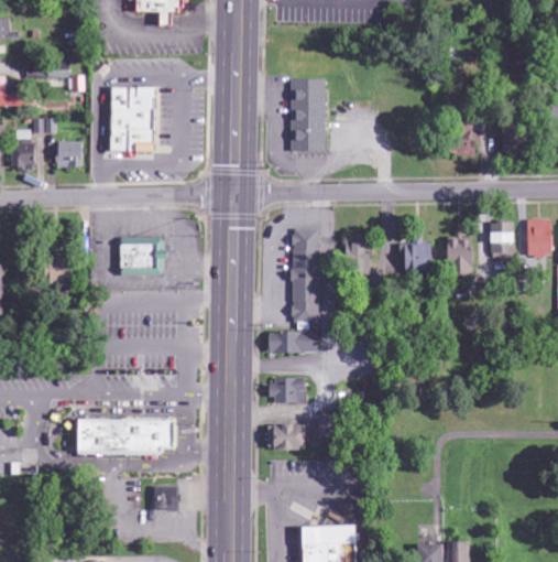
[(135,0),(135,12),(160,12),(160,23),(173,23),(174,11),(184,11),(184,0),(135,0)]
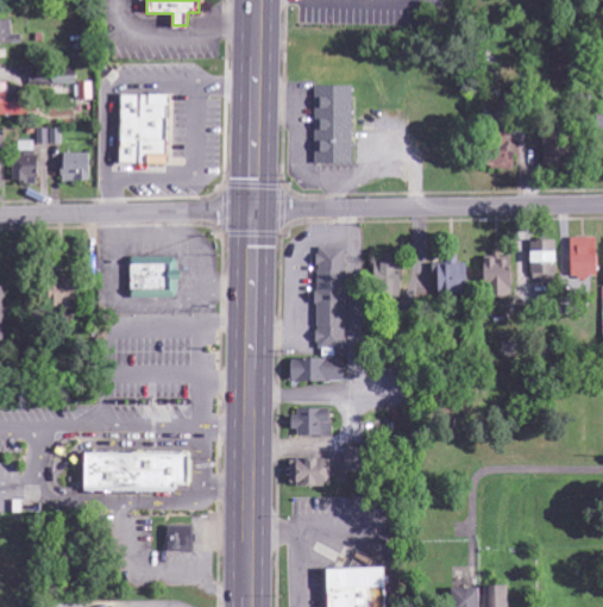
[(8,33),(7,20),(0,19),(0,43),(19,42),(18,33),(8,33)]
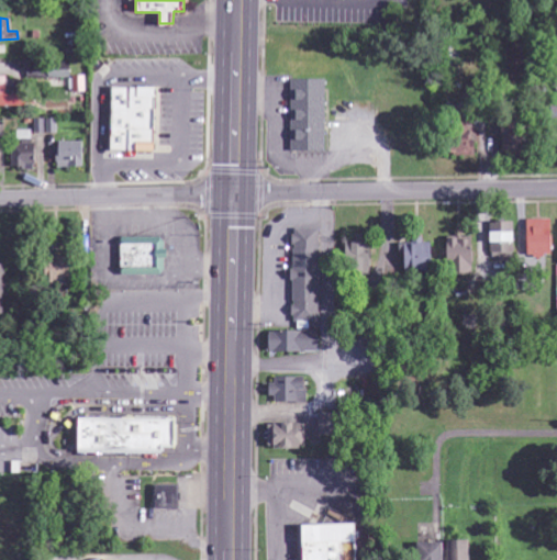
[(68,66),(24,65),(23,76),(68,78),(68,66)]
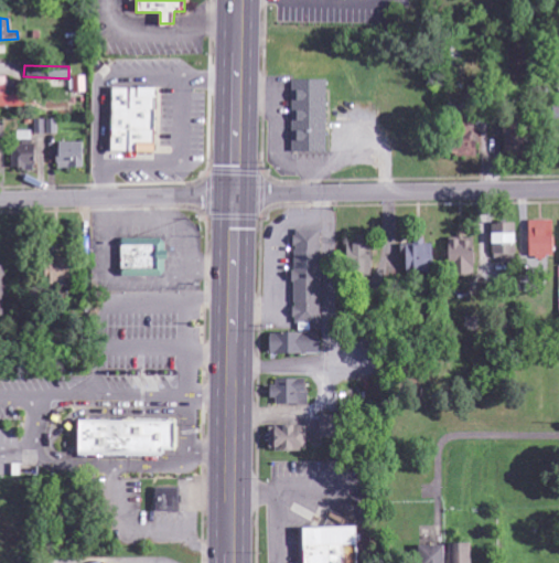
[(7,76),(0,75),(0,105),(27,106),(27,95),(6,94),(7,76)]
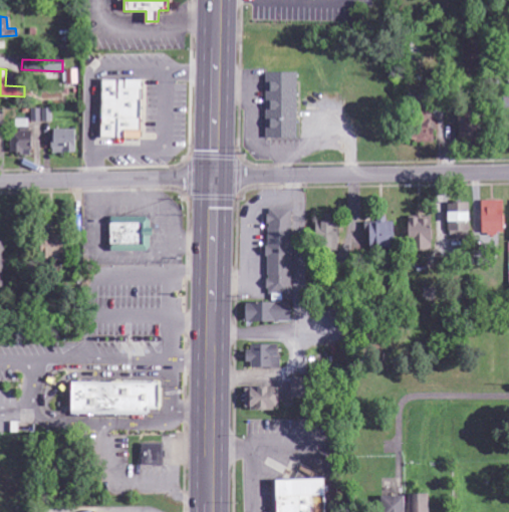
[(74,68),(63,68),(63,83),(74,82),(74,68)]
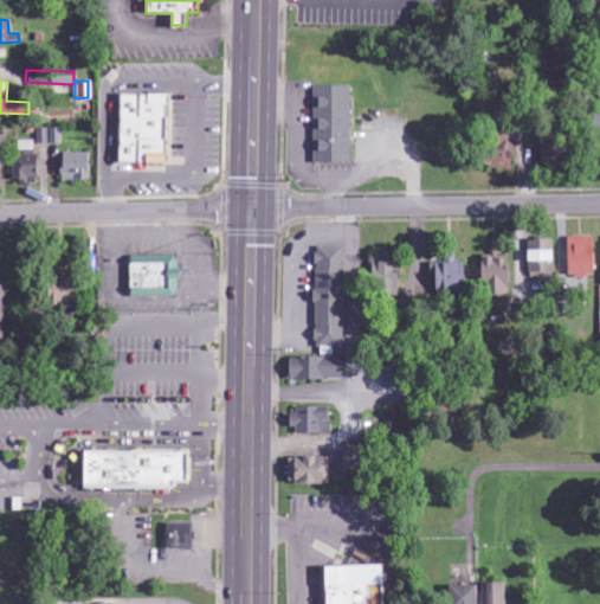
[(349,84),(311,84),(311,162),(349,162),(349,84)]
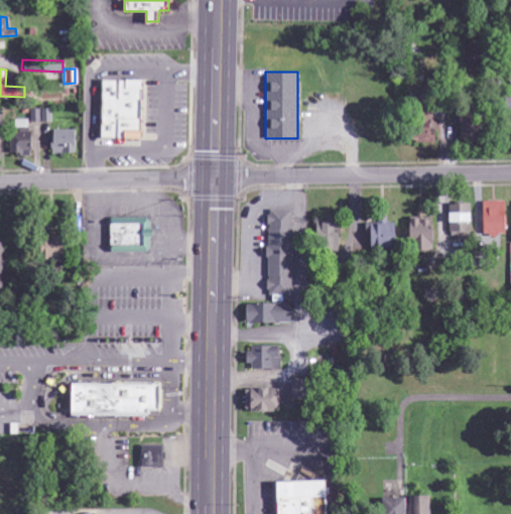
[(142,130),(143,80),(101,79),(100,137),(129,138),(129,130),(142,130)]
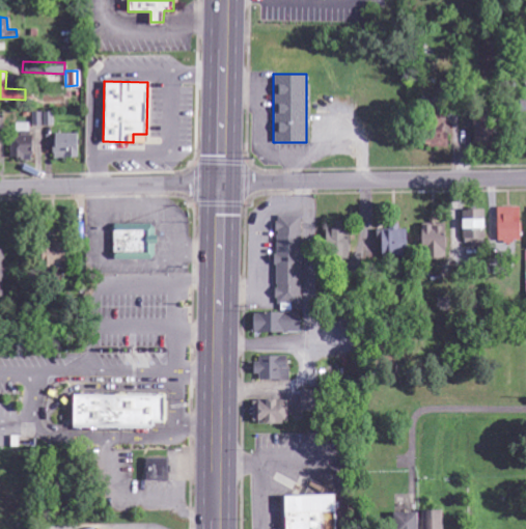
[(525,100),(514,99),(509,140),(525,141),(525,111),(525,108),(525,100)]
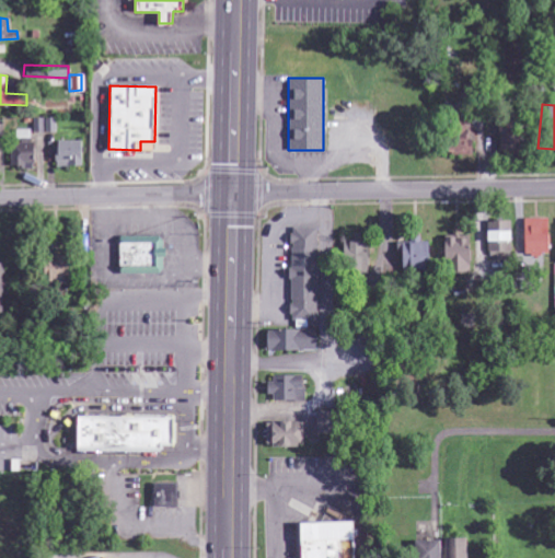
[(51,131),(53,117),(30,117),(29,131),(51,131)]
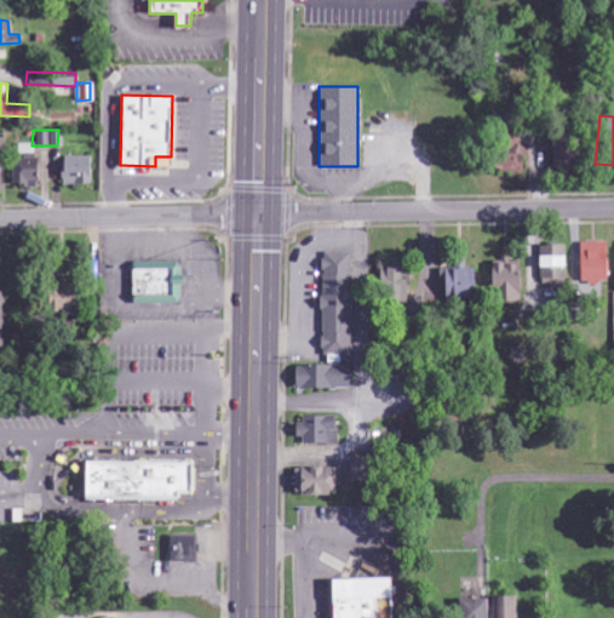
[(508,135),(477,133),(476,169),(516,170),(516,153),(506,153),(508,135)]
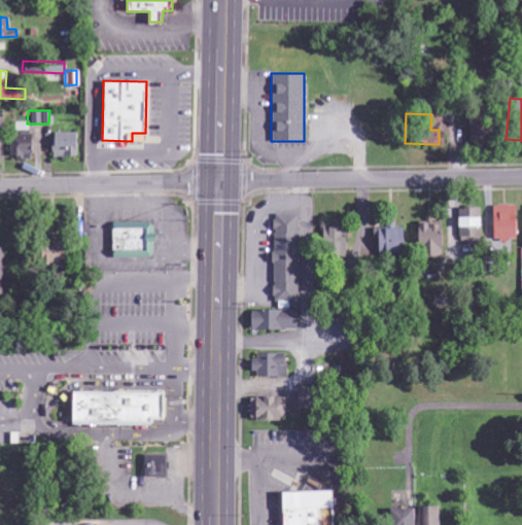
[(31,156),(30,131),(16,132),(16,136),(8,136),(8,158),(31,156)]
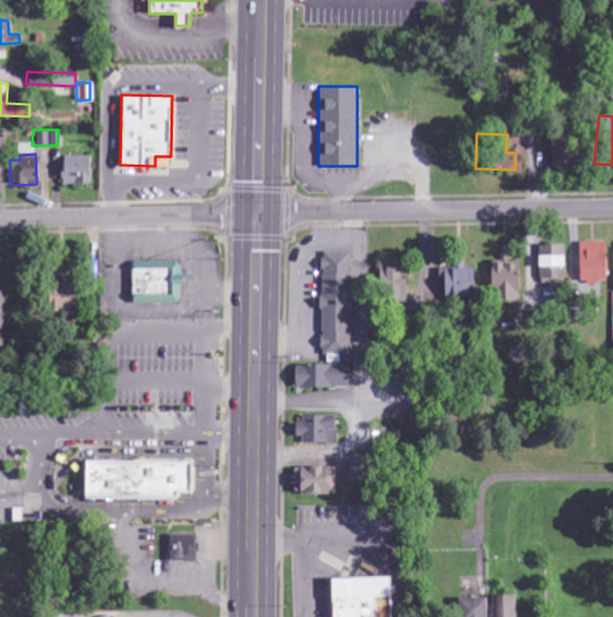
[(91,154),(57,155),(58,184),(91,183),(91,154)]
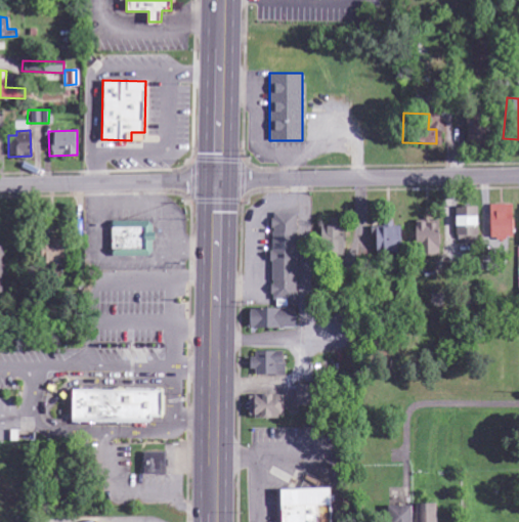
[(504,203),(480,204),(481,237),(505,236),(504,203)]
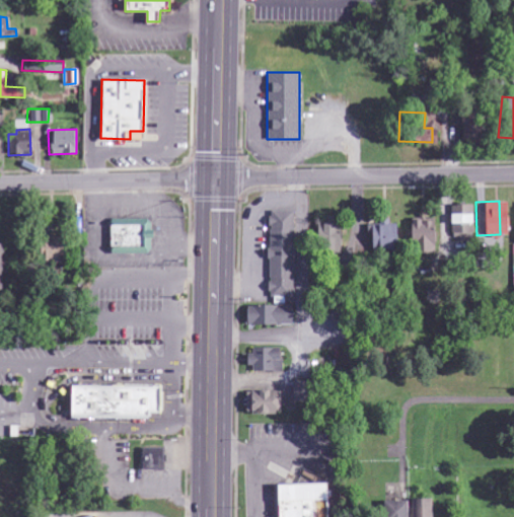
[(466,223),(466,204),(444,204),(445,234),(459,234),(459,223),(466,223)]
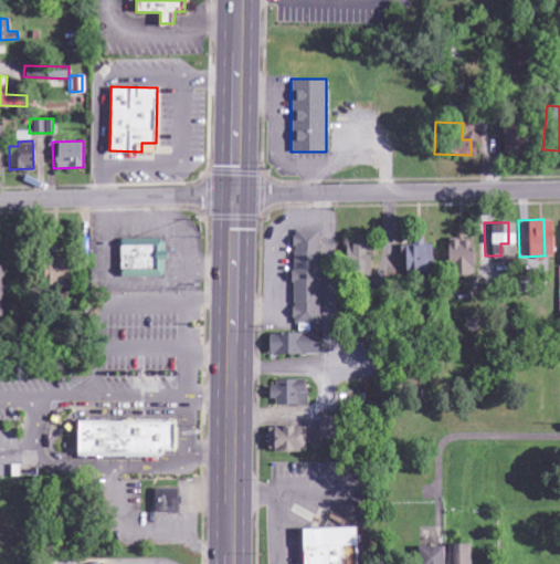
[(293,322),(324,322),(324,309),(319,309),(319,262),(320,262),(320,229),(294,229),(293,322)]
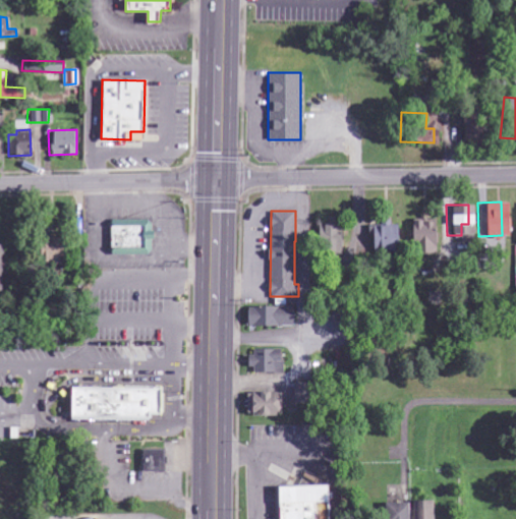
[(112,219),(112,248),(148,249),(148,220),(112,219)]
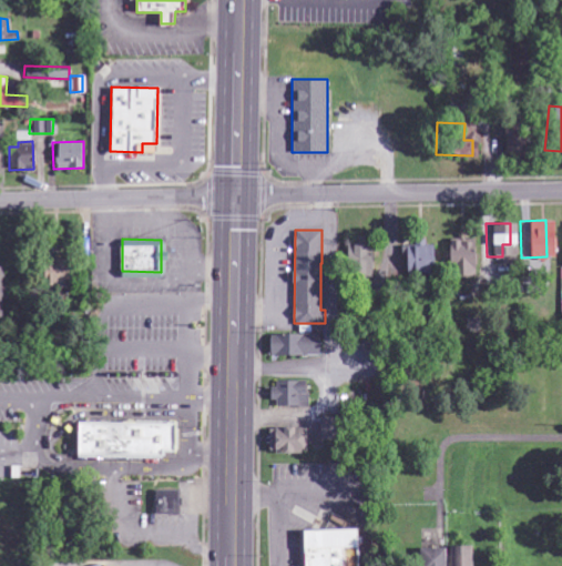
[(449,266),(480,265),(479,239),(448,240),(449,266)]
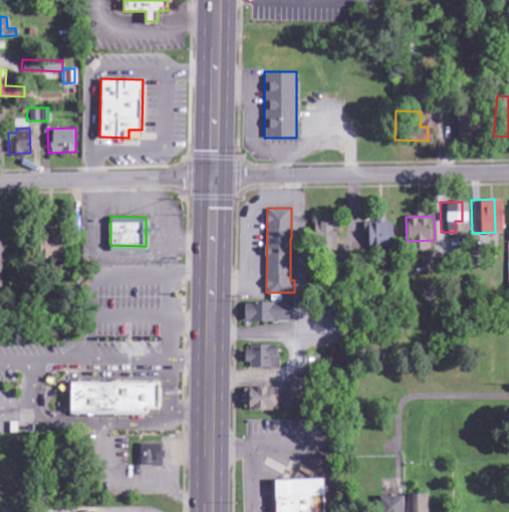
[(397,246),(396,219),(359,220),(360,230),(366,230),(366,247),(397,246)]
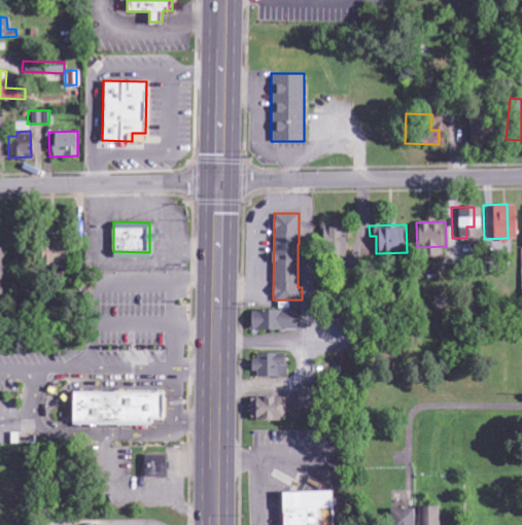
[(348,249),(348,236),(343,235),(343,226),(322,225),(321,248),(348,249)]
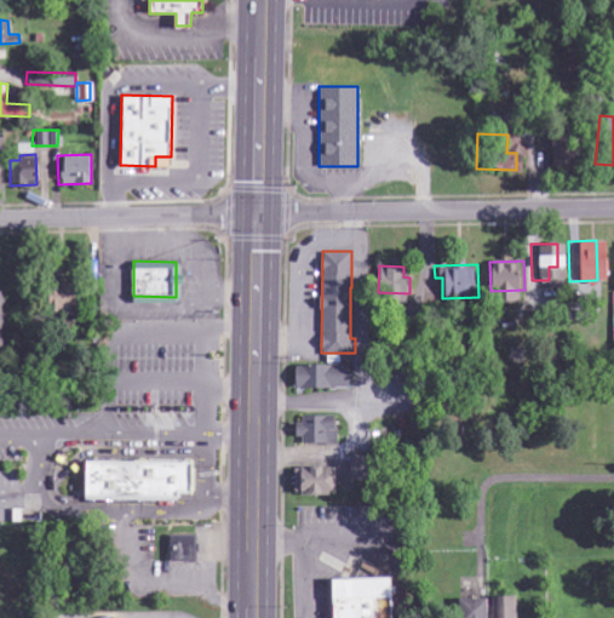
[(50,282),(50,308),(81,309),(81,282),(50,282)]
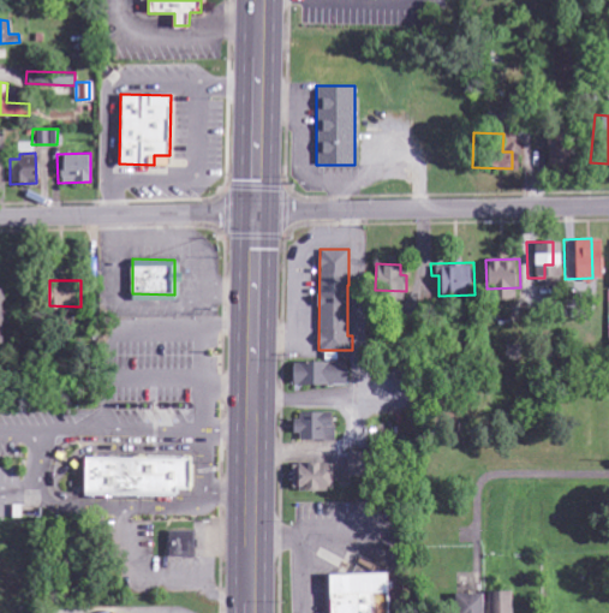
[(347,385),(347,363),(292,362),(292,384),(347,385)]
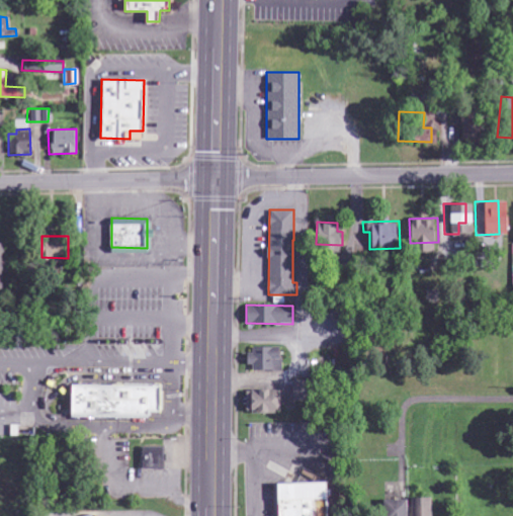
[(280,347),(249,347),(249,369),(280,369),(280,347)]
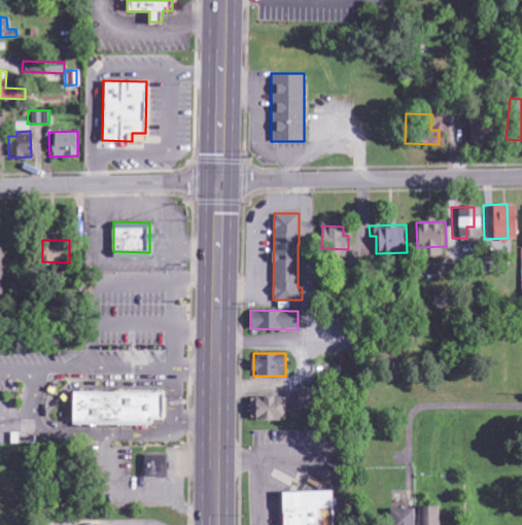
[(294,386),(296,407),(316,407),(316,386),(294,386)]
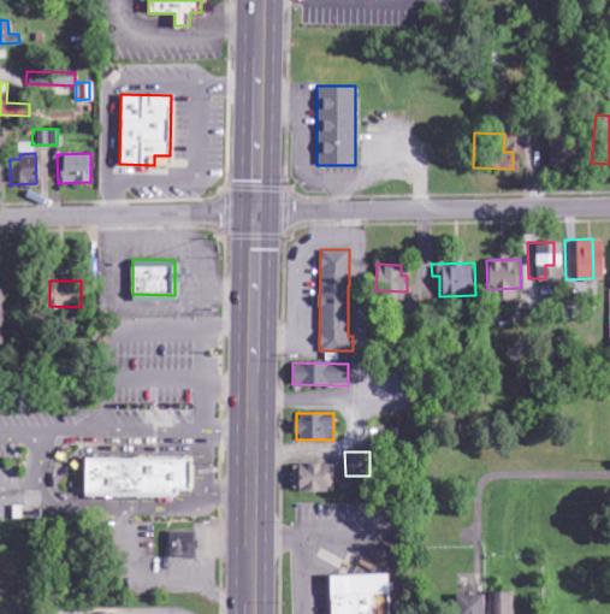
[(194,459),(88,458),(87,495),(181,497),(181,490),(193,490),(194,459)]
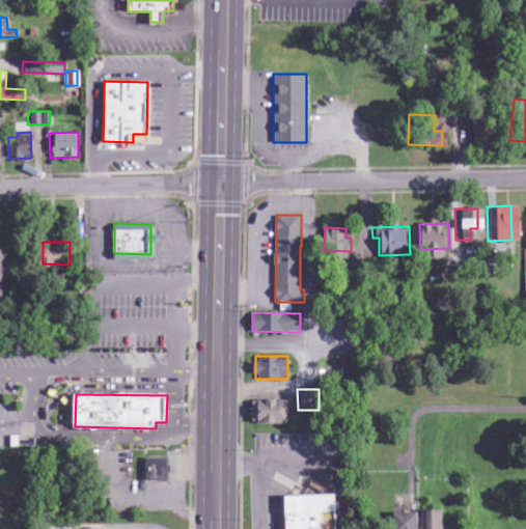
[(286,400),(252,398),(251,422),(285,423),(286,400)]
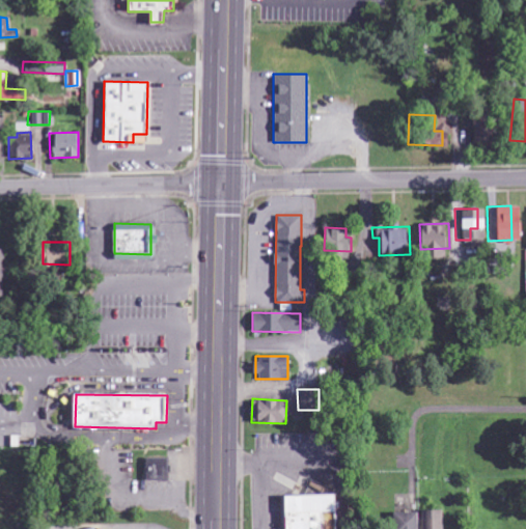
[(167,457),(143,457),(143,479),(167,480),(167,457)]
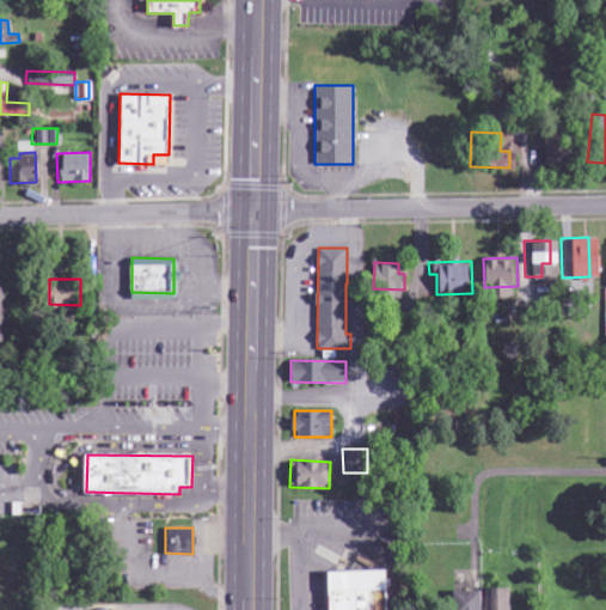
[(389,609),(389,571),(329,572),(330,609),(389,609)]
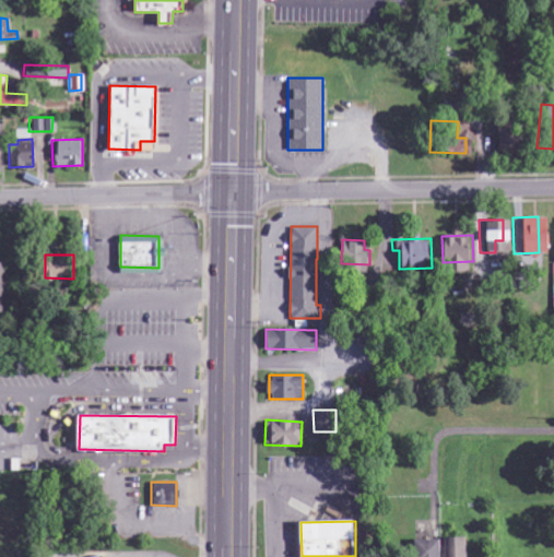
[(459,556),(460,535),(438,535),(437,556),(459,556)]
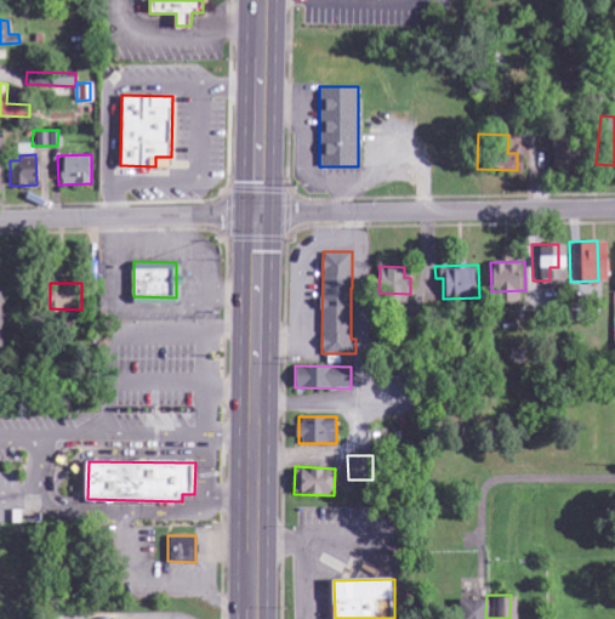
[(476,618),(476,597),(449,597),(449,618),(476,618)]
